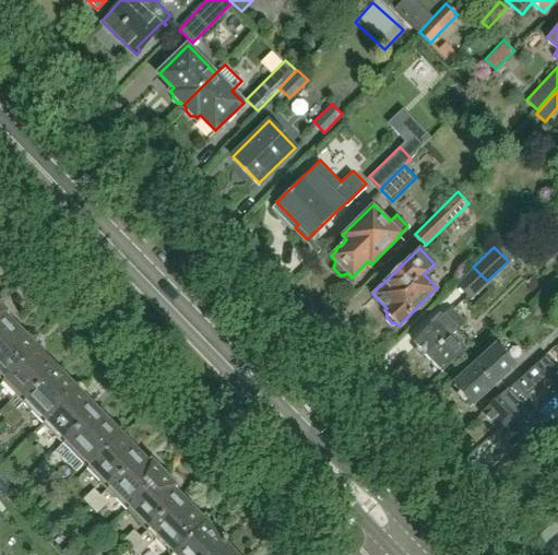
[(453,305),(451,307),(415,342),(441,370),(470,342),(458,329),(466,320),(462,316),(472,306),(465,298),(455,308),(453,305)]
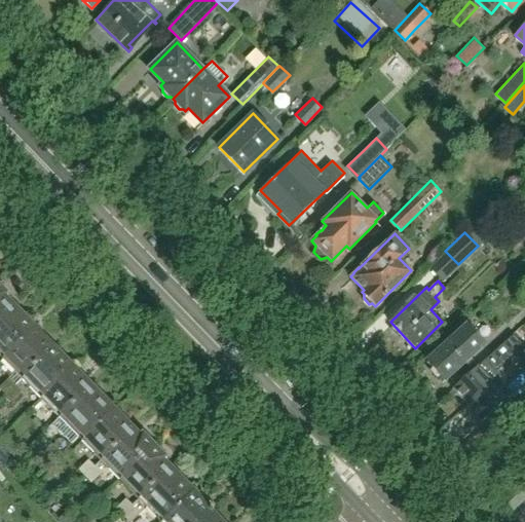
[(0,314),(11,303),(10,302),(13,299),(0,285),(0,314)]
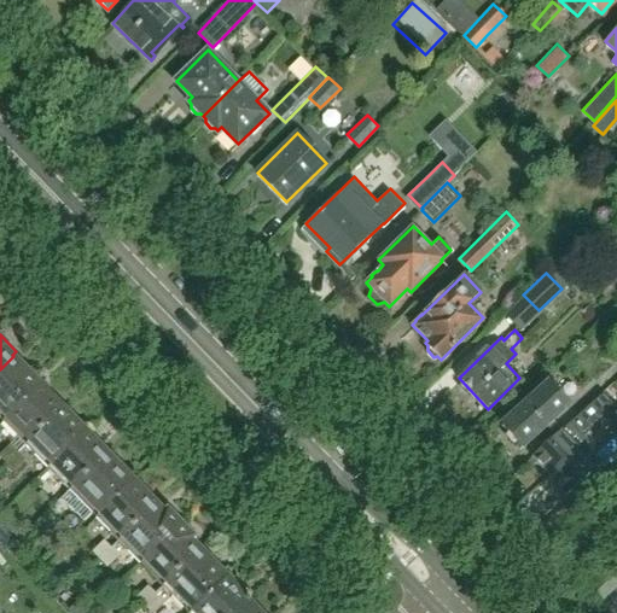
[(0,414),(40,377),(25,361),(22,365),(13,356),(0,369),(0,414)]
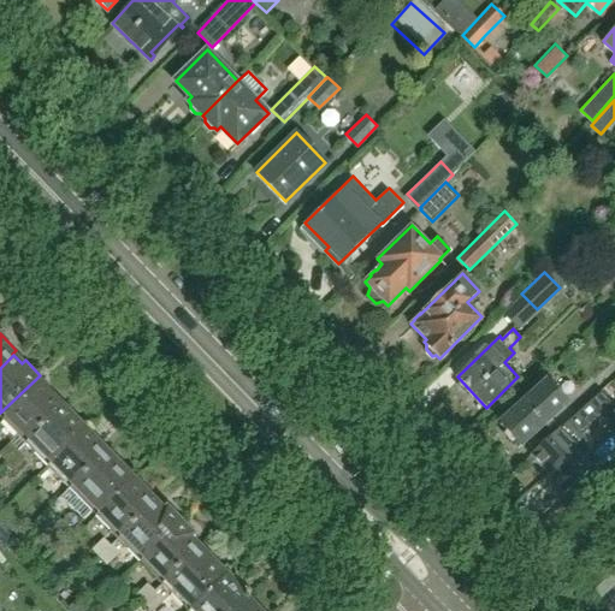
[(11,440),(18,448),(25,442),(63,405),(54,398),(58,395),(43,379),(3,417),(18,434),(11,440)]
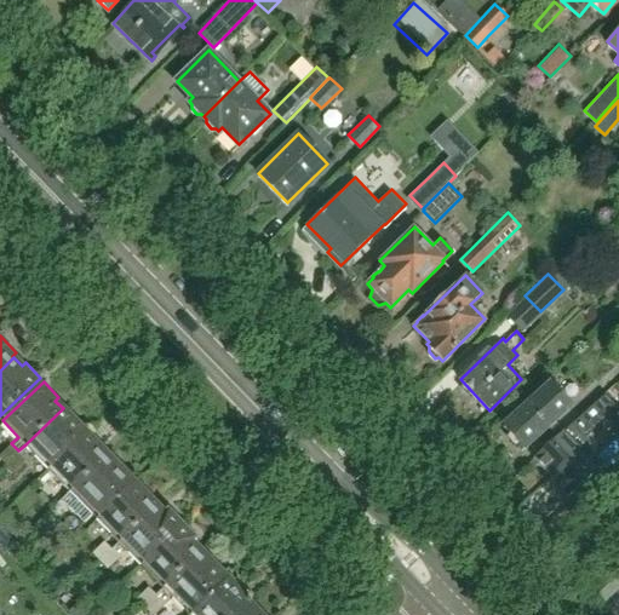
[(525,448),(571,407),(550,384),(504,425),(525,448)]
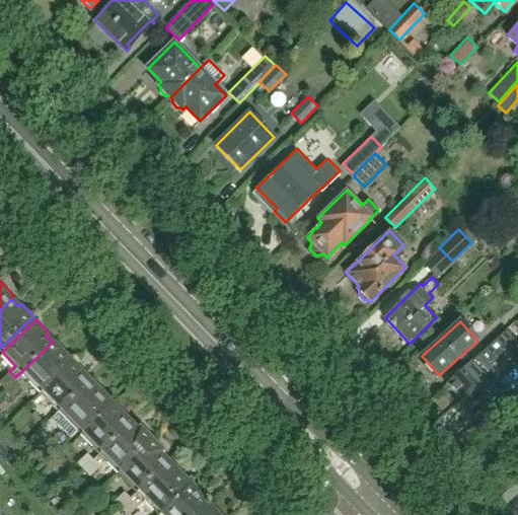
[(493,369),(489,364),(516,340),(506,328),(446,382),(461,398),(492,370),(493,369)]
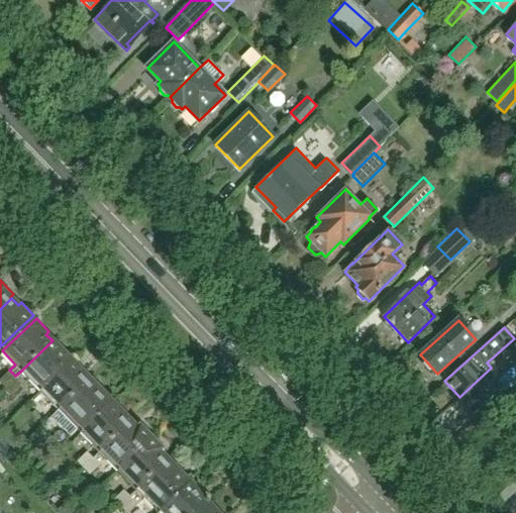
[(32,376),(42,387),(74,356),(62,344),(59,347),(53,340),(21,371),(29,379),(32,376)]
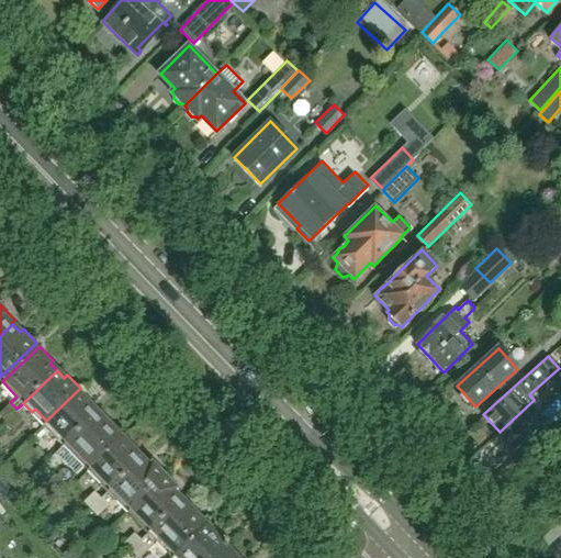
[(57,437),(30,464),(37,471),(47,461),(46,460),(97,412),(89,404),(93,401),(80,388),(46,421),(57,432),(54,435),(57,437)]
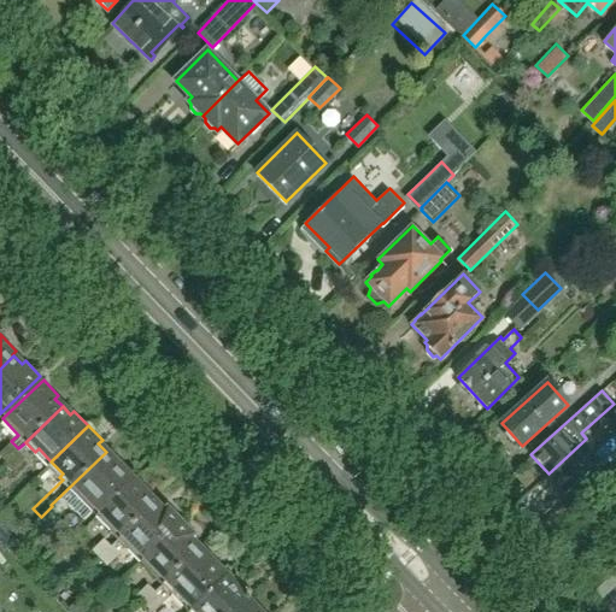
[(603,437),(592,448),(602,459),(612,449),(603,437)]
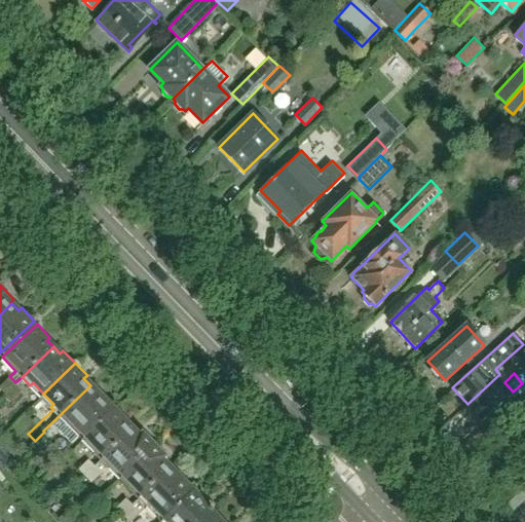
[(482,419),(513,392),(504,382),(498,375),(467,404),(482,419)]
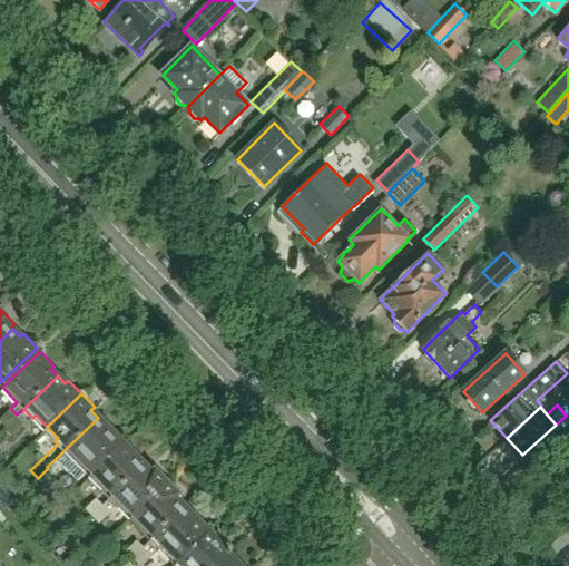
[(0,418),(6,426),(17,416),(17,415),(10,408),(0,417),(0,418)]
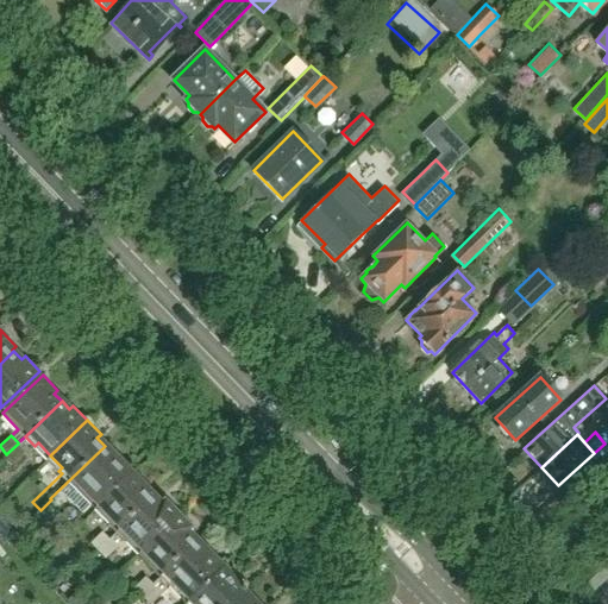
[(13,461),(25,451),(18,444),(6,454),(13,461)]
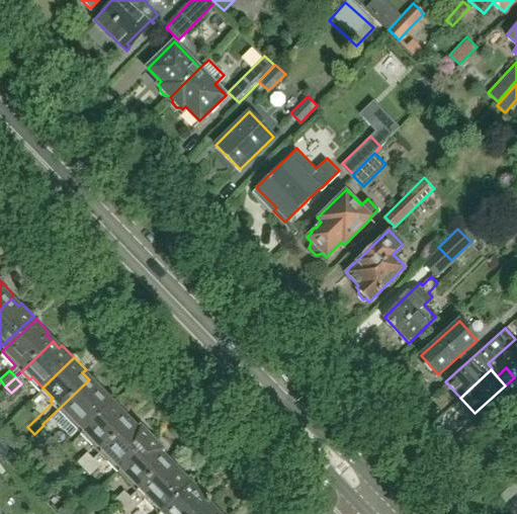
[(49,431),(58,422),(71,435),(111,396),(99,383),(96,387),(89,379),(42,424),(44,425),(49,431)]
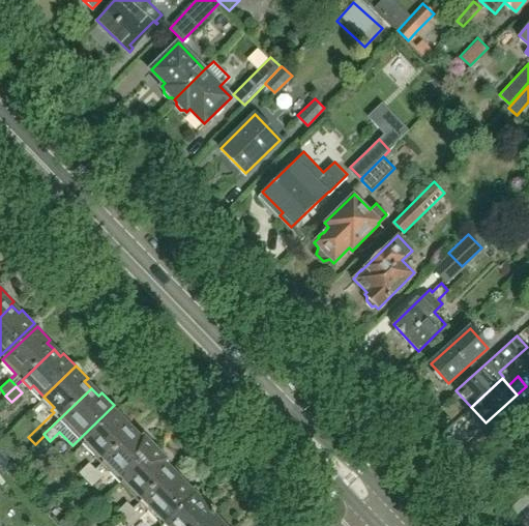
[(101,462),(134,432),(126,425),(129,421),(117,409),(83,442),(101,462)]
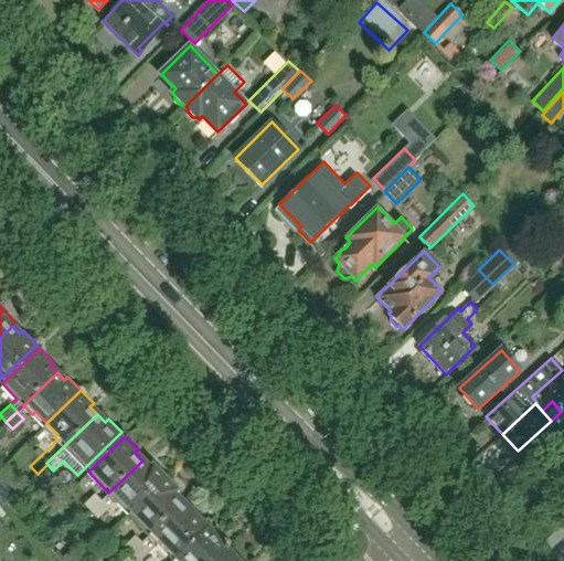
[(131,509),(132,510),(166,478),(147,458),(144,463),(142,461),(108,493),(103,499),(108,506),(110,508),(120,498),(131,509)]
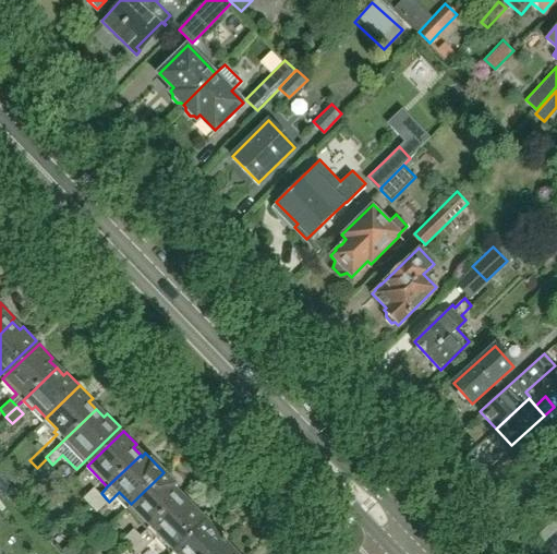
[(0,468),(0,489),(2,492),(0,493),(4,496),(5,495),(16,485),(0,468)]
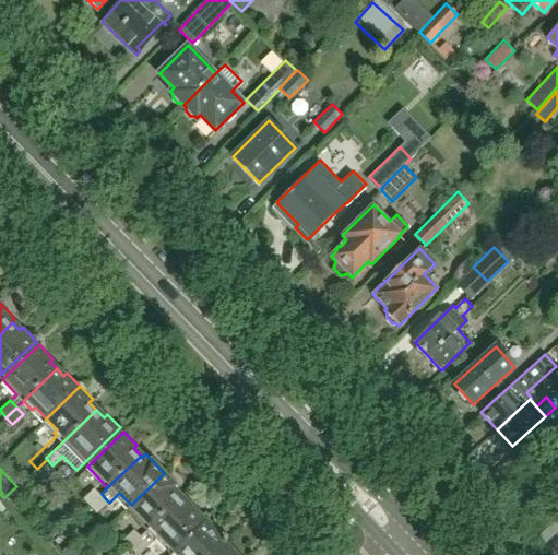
[(178,494),(181,491),(164,473),(131,505),(142,516),(138,519),(147,529),(180,497),(178,494)]
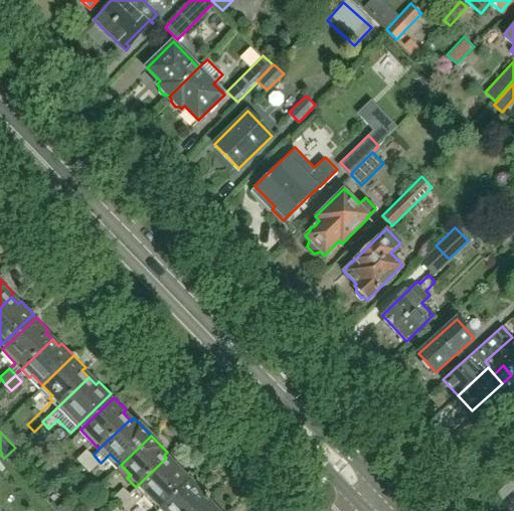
[(83,464),(93,454),(87,448),(77,457),(82,463),(83,464)]
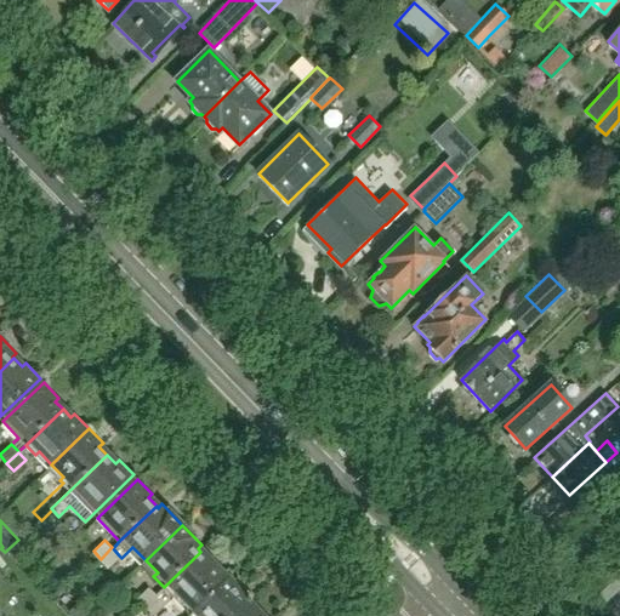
[(108,566),(119,555),(113,548),(112,547),(101,559),(108,566)]
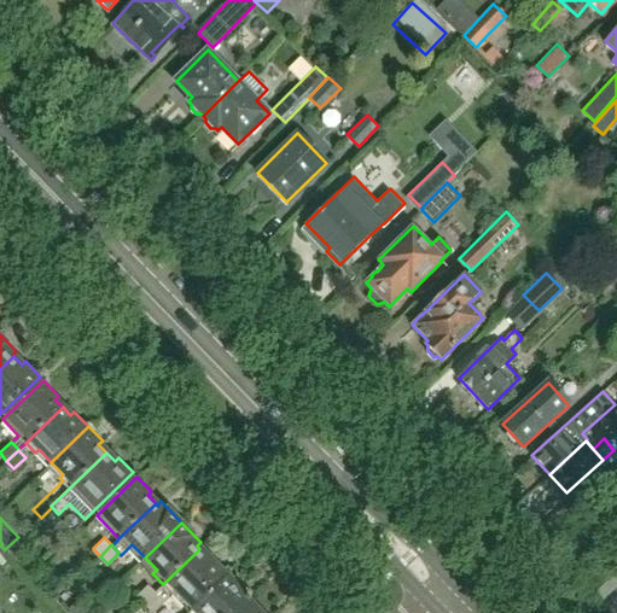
[(188,603),(225,570),(210,554),(208,556),(199,549),(163,584),(156,591),(145,602),(153,611),(175,589),(188,603)]
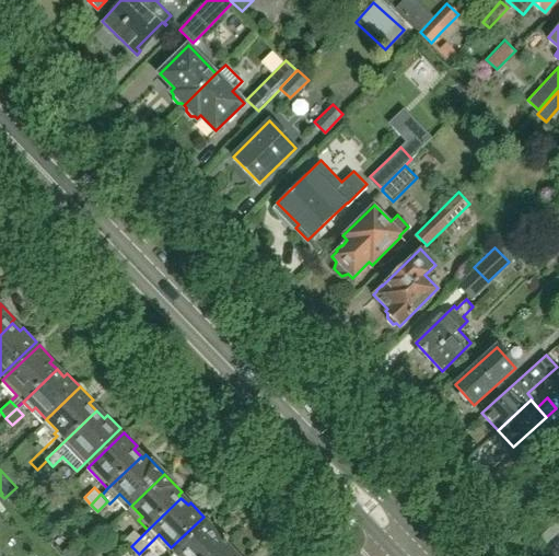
[(177,555),(202,555),(223,536),(204,517),(171,547),(175,552),(174,552),(177,555)]
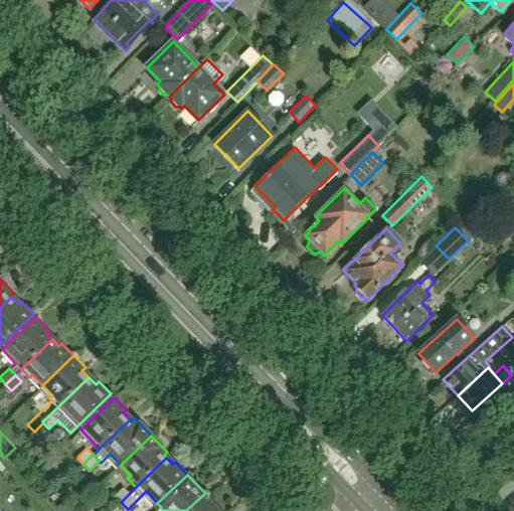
[(130,493),(123,486),(114,495),(121,502),(130,493)]
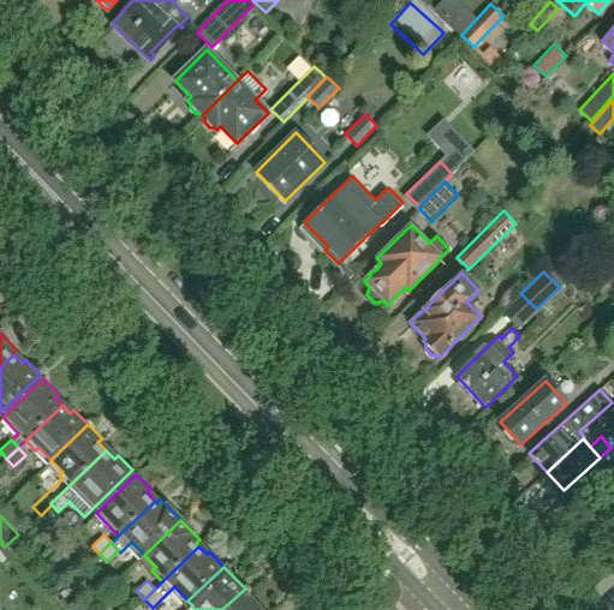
[(261,609),(258,608),(261,605),(245,588),(222,609),(261,609)]
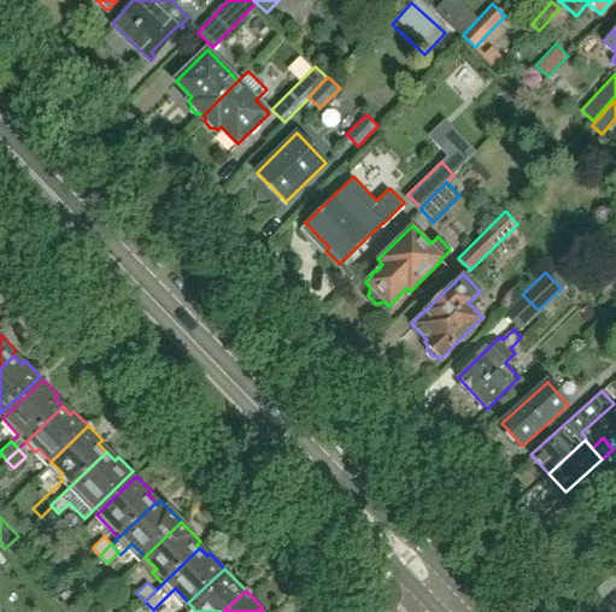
[(68,602),(76,611),(94,611),(78,593),(68,602)]
